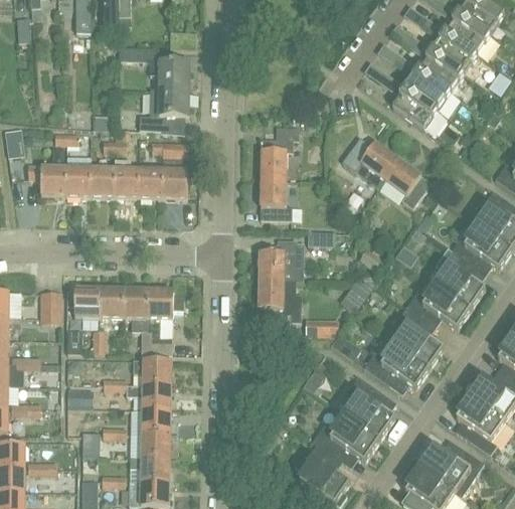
[(40,7),(41,7),(40,0),(30,0),(31,8),(32,19),(42,17),(40,7)]
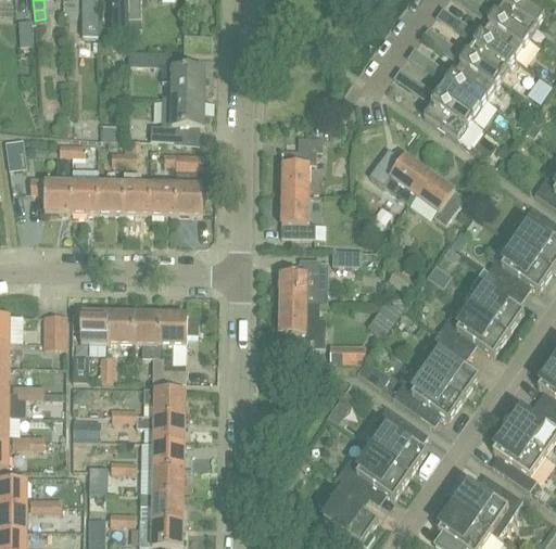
[(83,48),(98,48),(97,0),(83,0),(83,48)]
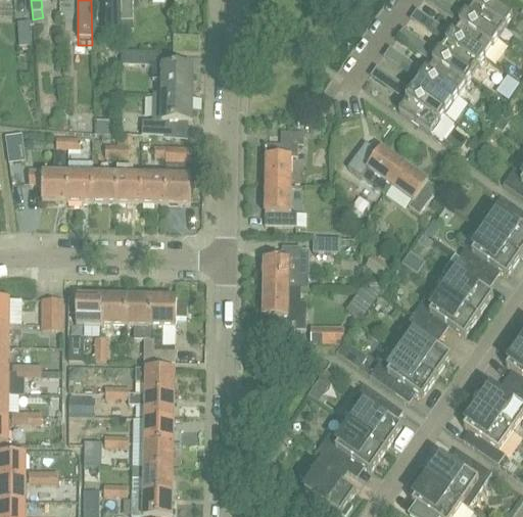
[(104,0),(105,30),(120,29),(120,26),(119,26),(117,0),(104,0)]
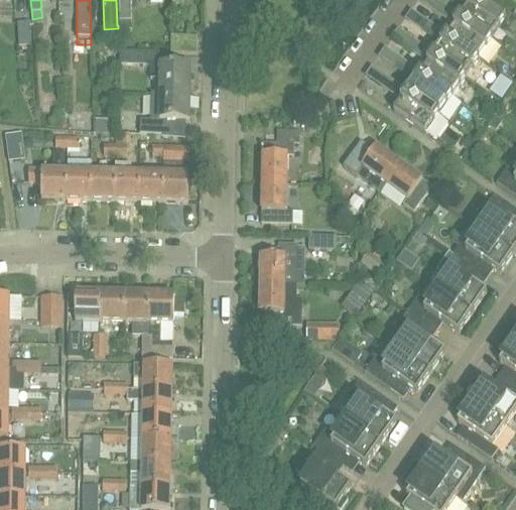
[(116,0),(117,25),(118,25),(131,24),(130,0),(116,0)]
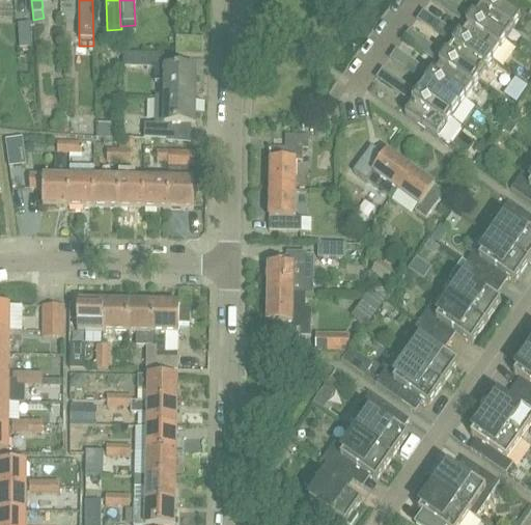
[(451,7),(468,19),(469,20),(460,32),(459,33),(493,56),(493,55),(492,55),(498,45),(500,46),(506,36),(473,14),(474,14),(455,0),(451,7)]
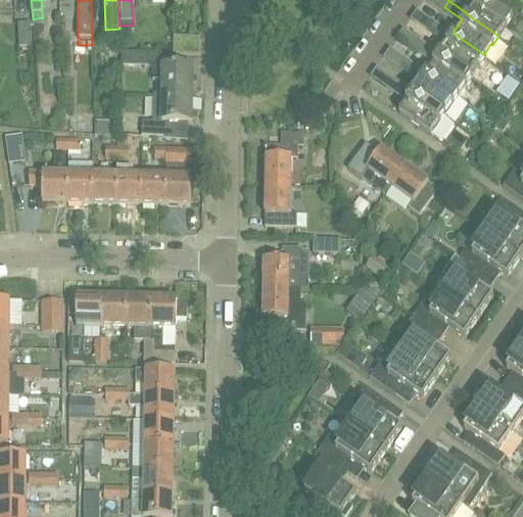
[(512,16),(488,0),(475,0),(467,13),(466,13),(498,36),(497,35),(504,26),(506,27),(512,16)]
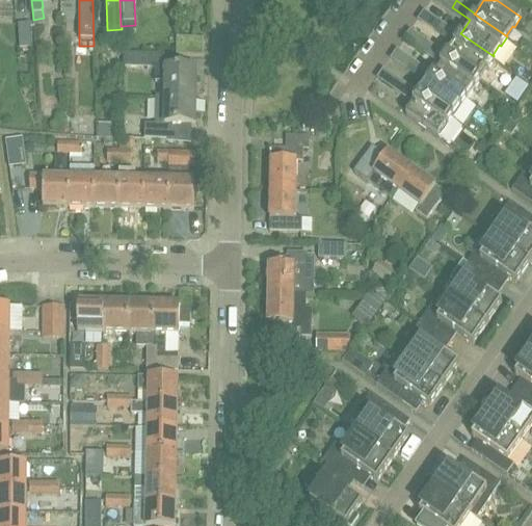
[(30,18),(17,19),(19,44),(31,43),(30,18)]
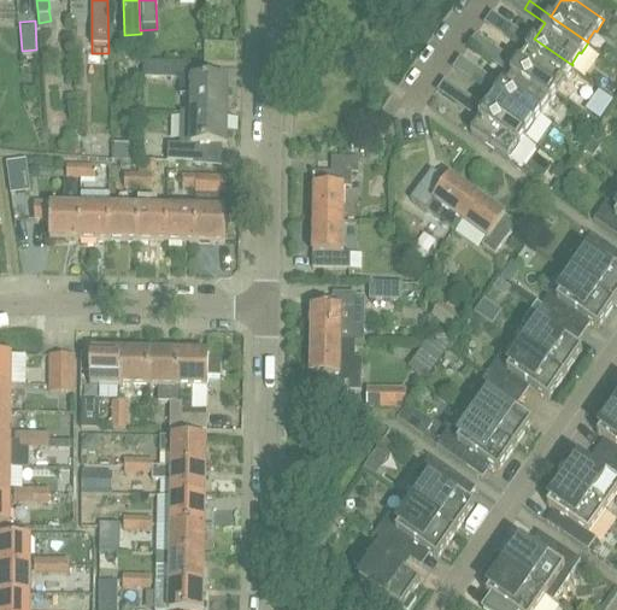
[(509,30),(528,45),(529,45),(519,60),(518,62),(557,88),(557,87),(556,86),(563,75),(565,76),(573,65),(534,39),(535,37),(513,23),(509,30)]
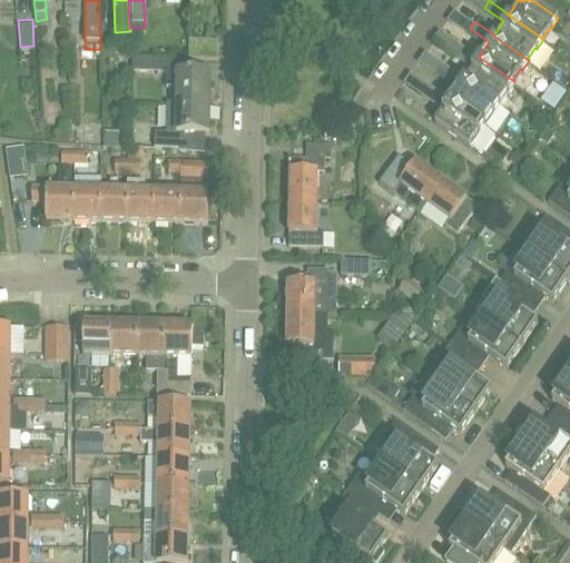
[(455,49),(473,62),(474,62),(465,77),(464,77),(500,101),(499,100),(505,90),(508,91),(514,81),(479,57),(480,56),(460,42),(455,49)]
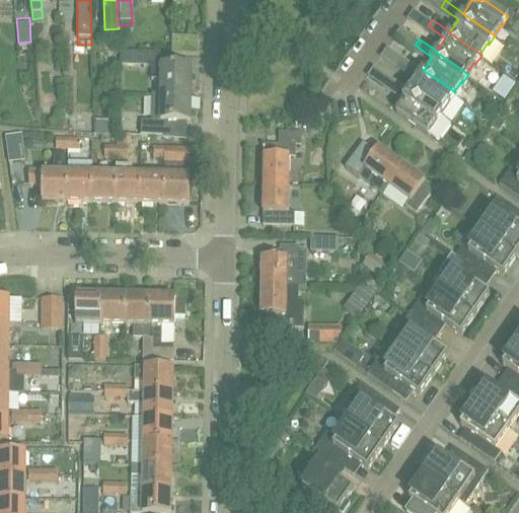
[(121,62),(147,62),(148,49),(121,49),(121,50),(107,50),(107,62),(121,62)]
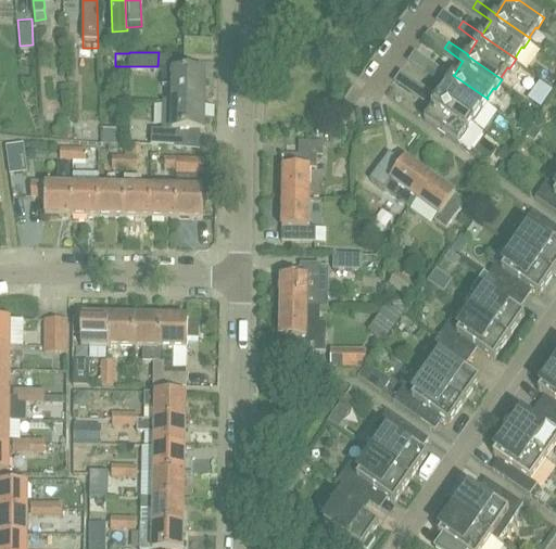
[(430,68),(447,80),(449,81),(439,94),(439,96),(474,119),(472,118),(479,109),(481,109),(488,99),(453,75),(454,75),(434,62),(430,68)]
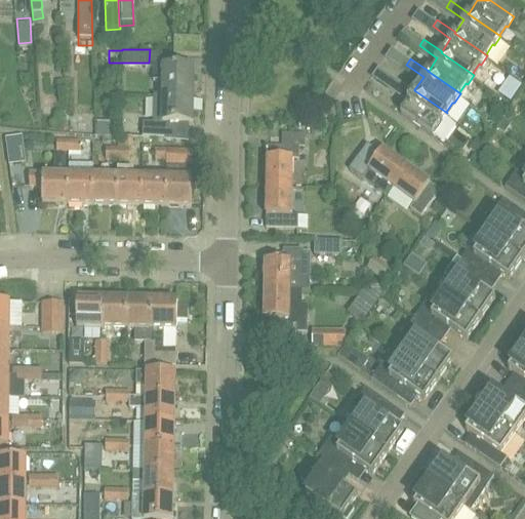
[(153,64),(153,77),(163,77),(163,91),(163,93),(193,93),(193,66),(163,65),(153,64)]
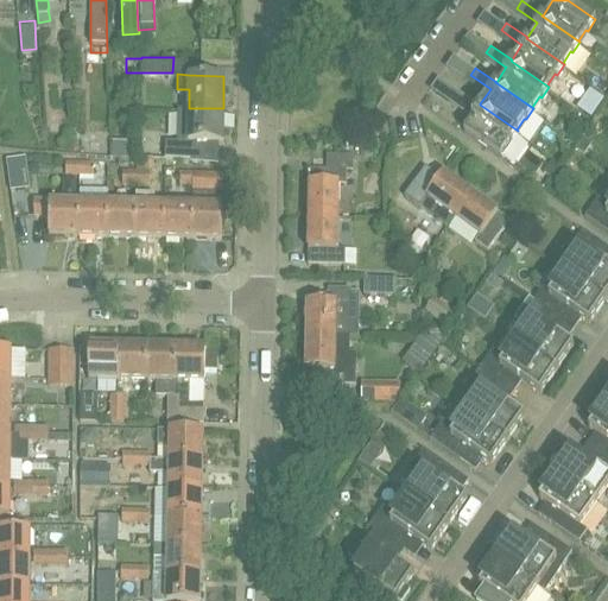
[(589,84),(577,102),(590,113),(603,94),(589,84)]
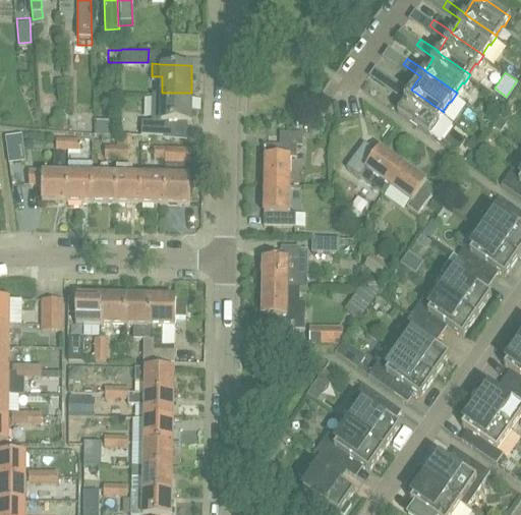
[(397,109),(428,131),(429,130),(429,129),(436,120),(438,121),(444,112),(411,90),(411,89),(394,76),(389,82),(407,96),(397,109)]
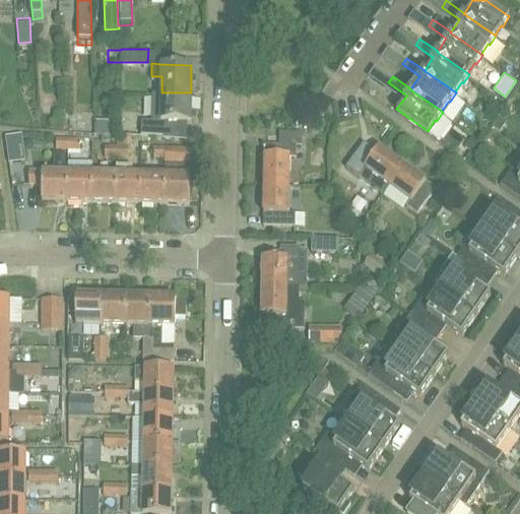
[(142,118),(141,132),(164,134),(164,118),(190,119),(191,92),(161,92),(161,90),(152,90),(151,118),(142,118)]
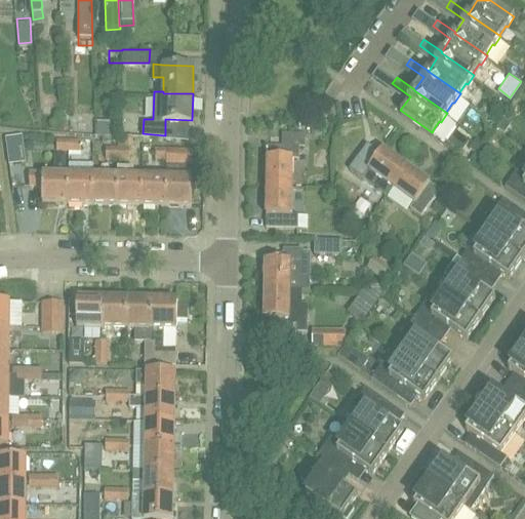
[(321,104),(323,114),(336,112),(334,101),(321,104)]
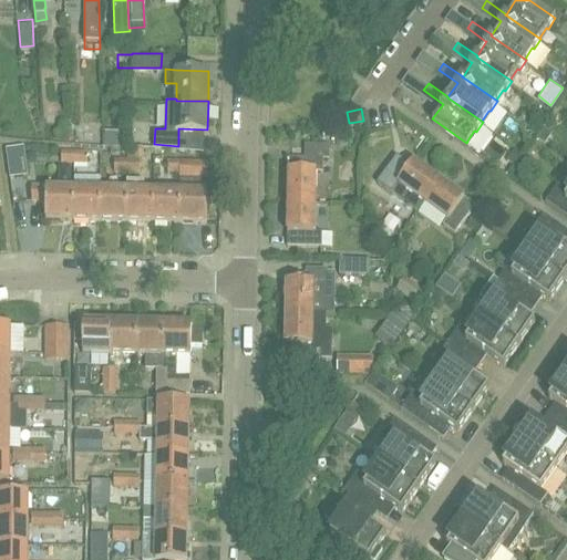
[(532,122),(529,125),(537,130),(543,122),(539,120),(532,122)]
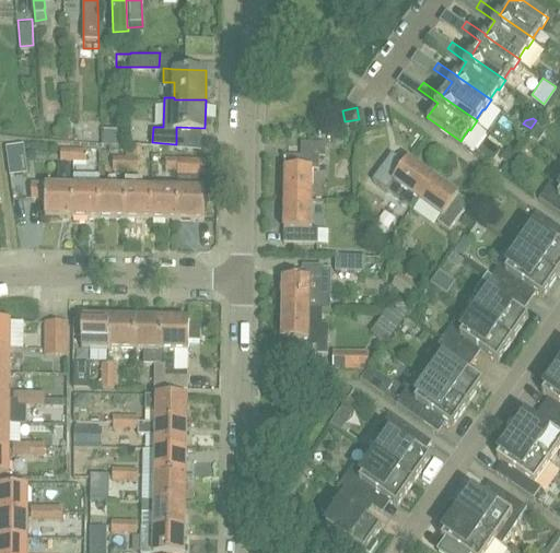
[(537,121),(531,132),(539,138),(545,127),(537,121)]
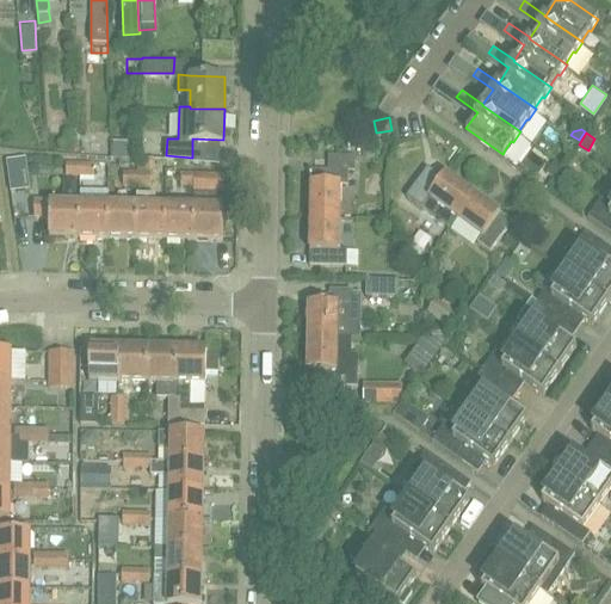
[(10,188),(12,188),(29,185),(25,154),(6,156),(10,188)]
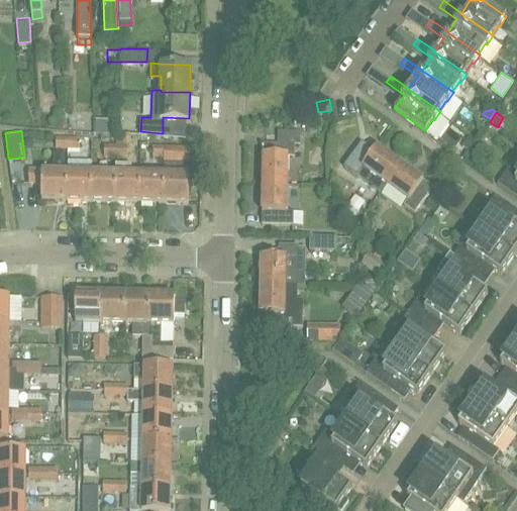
[(129,141),(129,131),(122,131),(116,131),(116,141),(116,152),(127,154),(127,141),(129,141)]
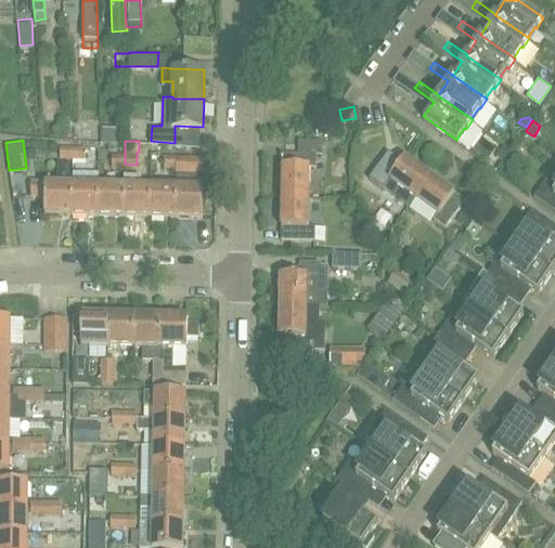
[(504,142),(497,153),(503,157),(511,146),(504,142)]
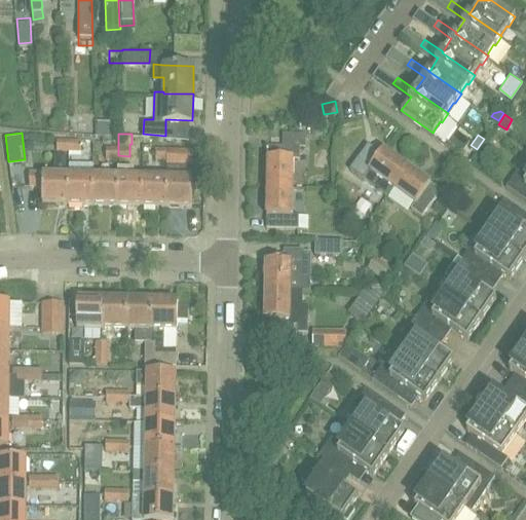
[(68,137),(57,136),(57,148),(68,148),(68,137)]
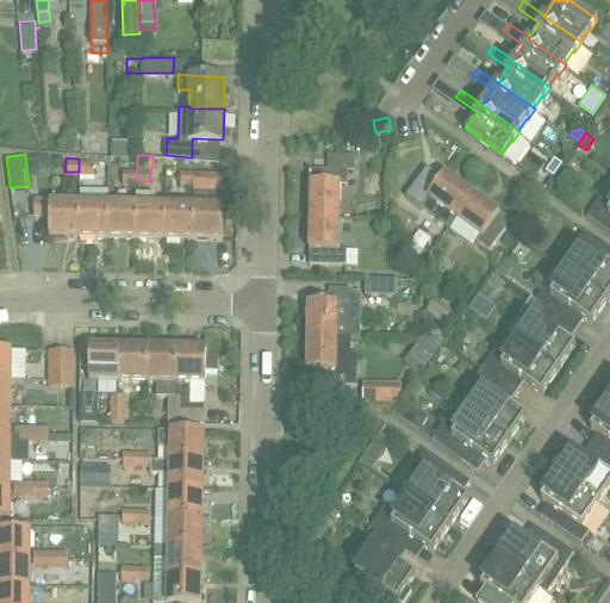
[(93,159),(79,159),(79,172),(93,173),(93,159)]
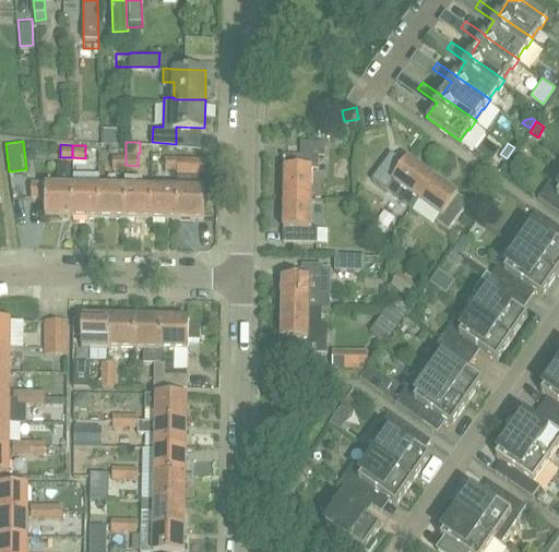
[(284,152),(283,195),(311,196),(311,166),(318,166),(318,153),(284,152)]
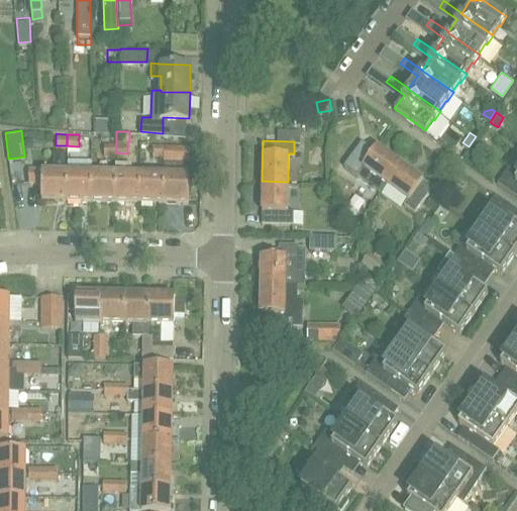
[(103,152),(116,152),(116,141),(104,141),(103,152)]
